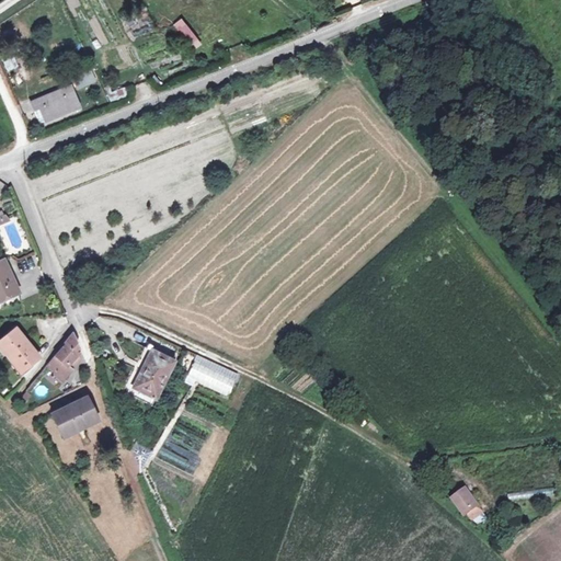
[(185,25),(179,31),(183,37),(191,31),(185,25)]
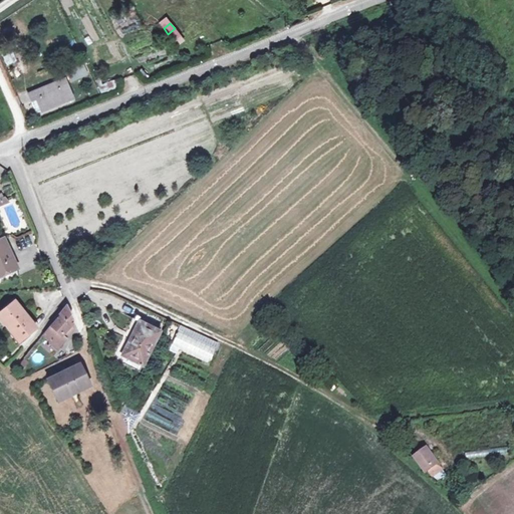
[(175,28),(168,34),(174,39),(180,34),(175,28)]
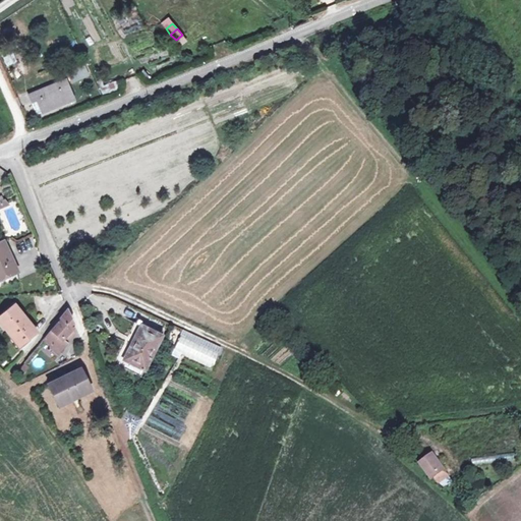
[(12,51),(1,56),(6,66),(17,61),(12,51)]
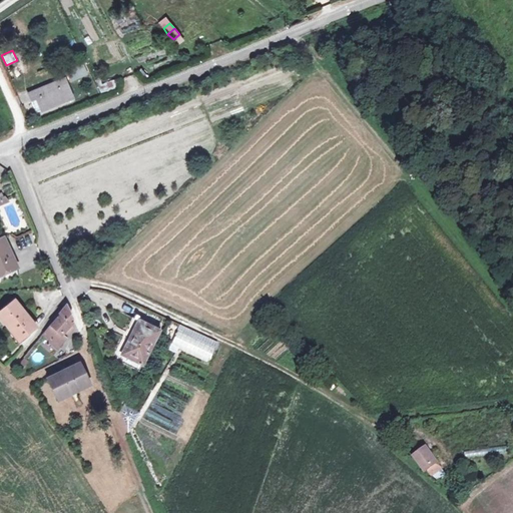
[(300,58),(291,62),(293,67),(302,64),(300,58)]
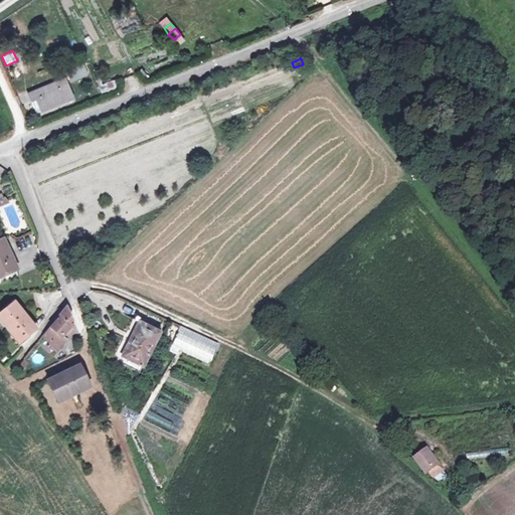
[(68,76),(80,71),(78,66),(65,71),(68,76)]
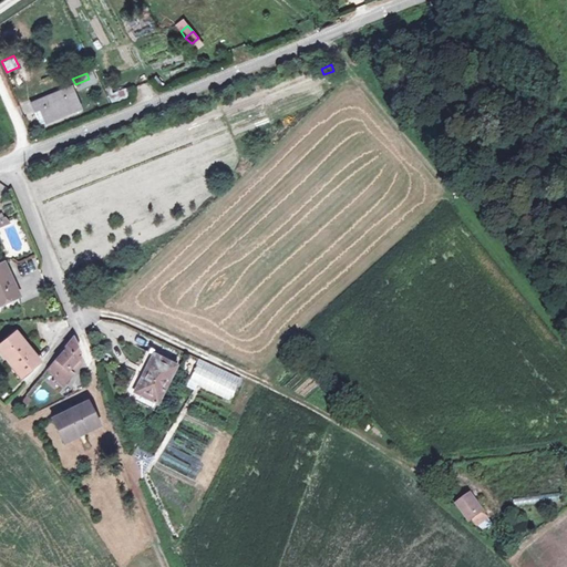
[(75,84),(74,84),(78,90),(91,84),(89,79),(75,84)]
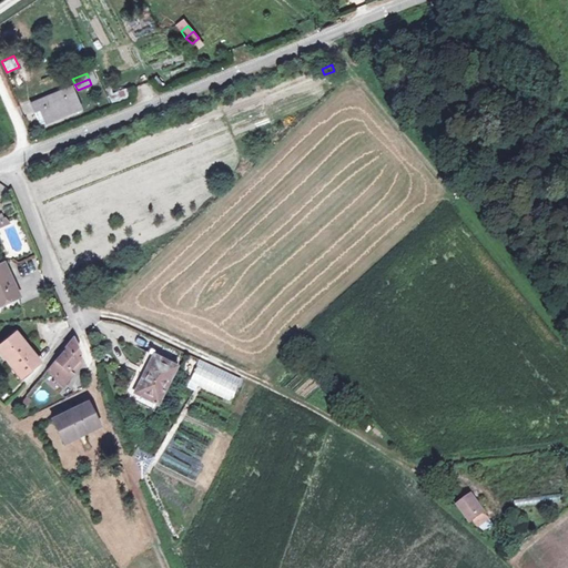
[(62,92),(31,105),(40,125),(79,109),(73,94),(66,98),(62,92)]
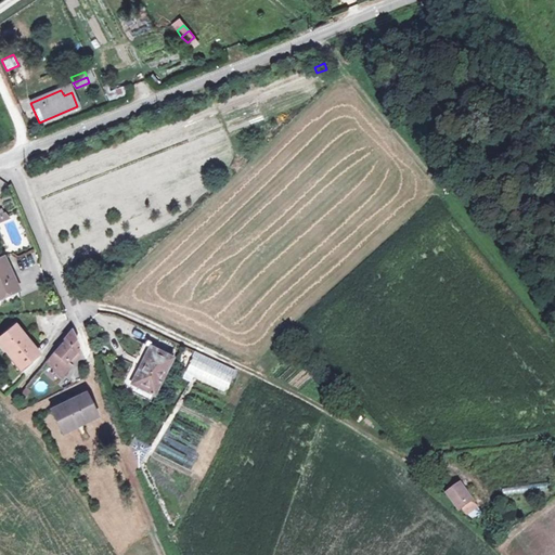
[(3,258),(0,259),(0,299),(18,292),(3,258)]
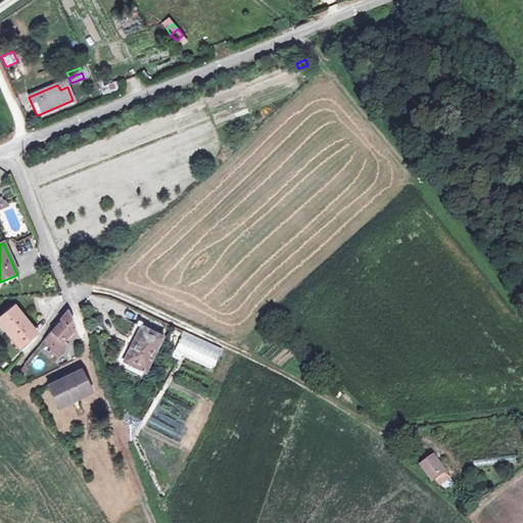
[(37,334),(14,306),(0,318),(0,324),(9,335),(12,333),(22,346),(37,334)]
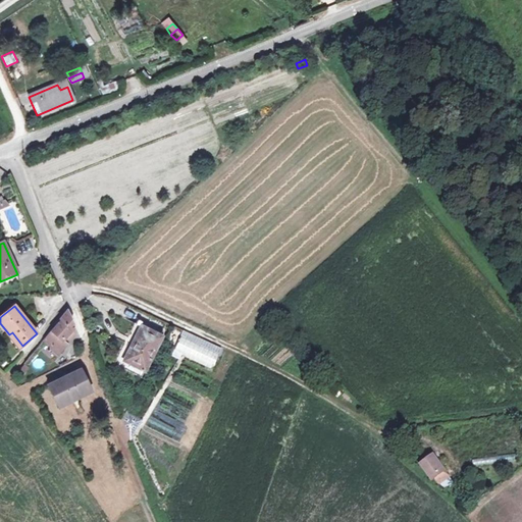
[(72,322),(67,311),(60,319),(61,321),(44,340),(52,347),(54,346),(60,352),(66,344),(63,342),(71,331),(72,330),(67,327),(72,322)]
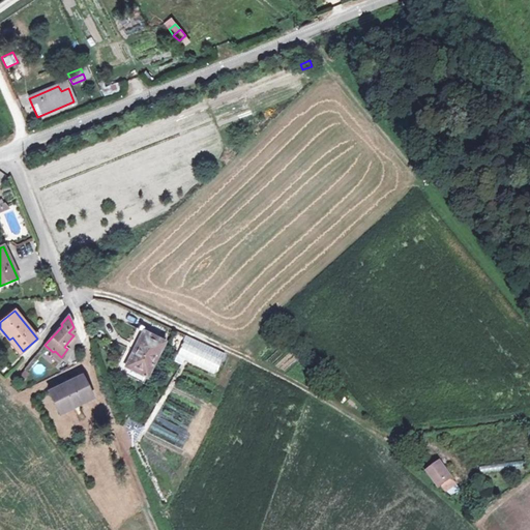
[(164,342),(138,329),(116,370),(143,384),(164,342)]
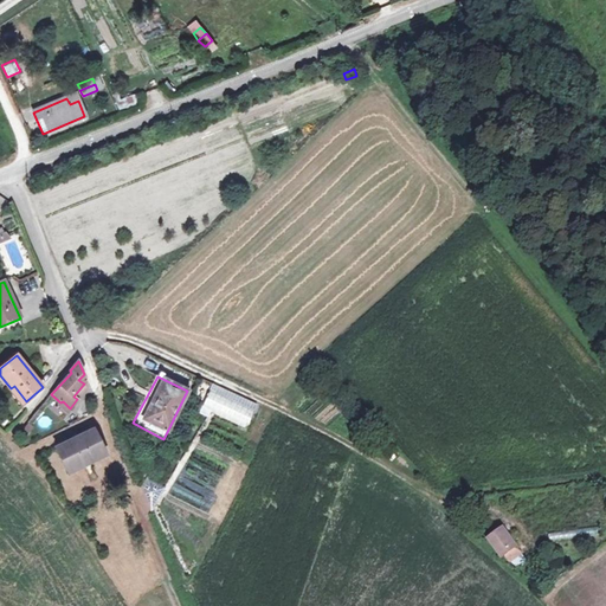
[(323,385),(318,380),(313,385),(318,392),(323,385)]
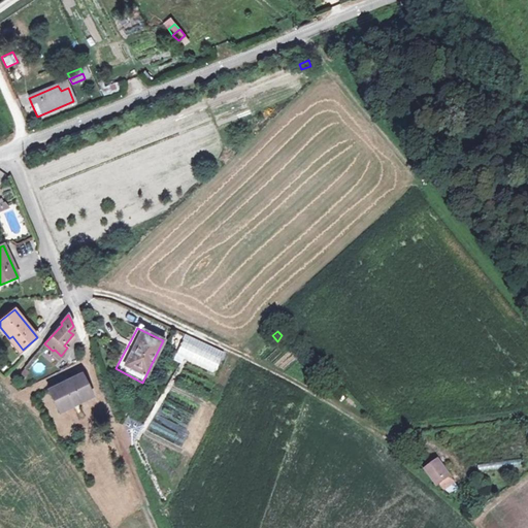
[(174,357),(215,375),(226,353),(185,333),(174,357)]
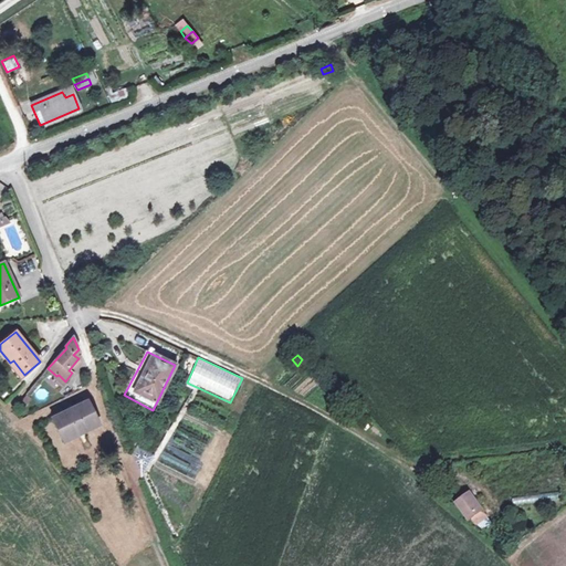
[(81,363),(77,359),(69,370),(72,373),(81,363)]
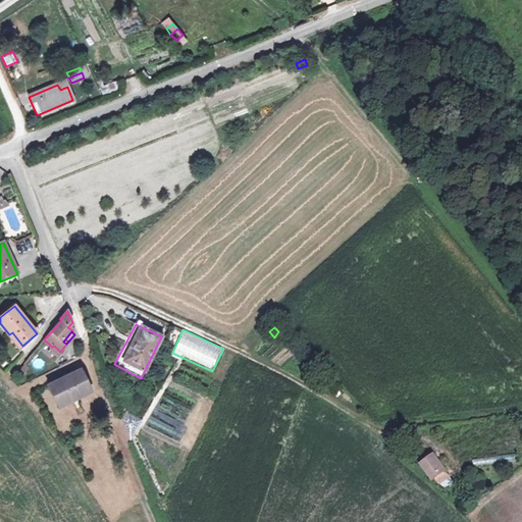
[(12,332),(9,334),(19,348),(22,346),(12,332)]
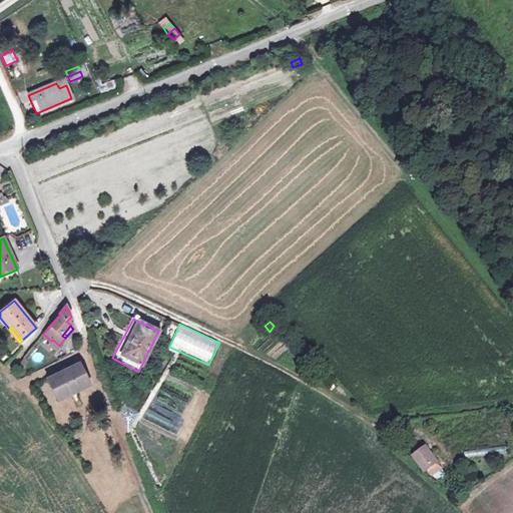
[(53,340),(51,341),(49,345),(55,351),(59,346),(53,340)]
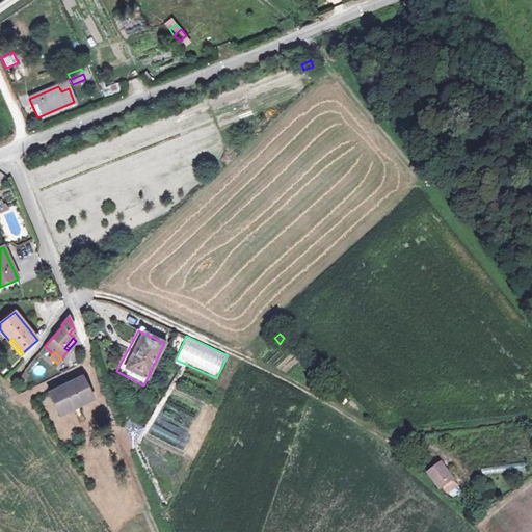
[(24,372),(17,381),(21,384),(28,375),(24,372)]
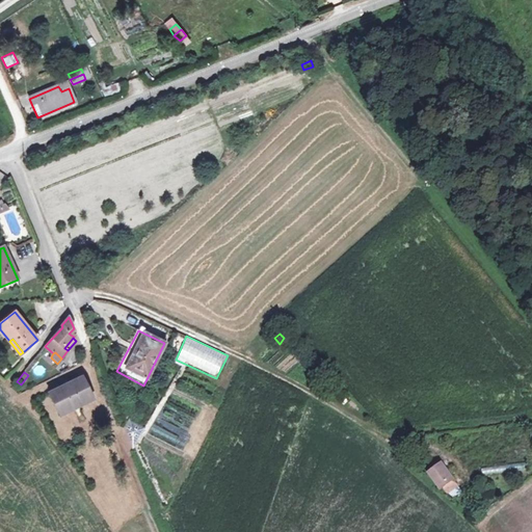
[(82,377),(49,394),(58,414),(91,398),(82,377)]
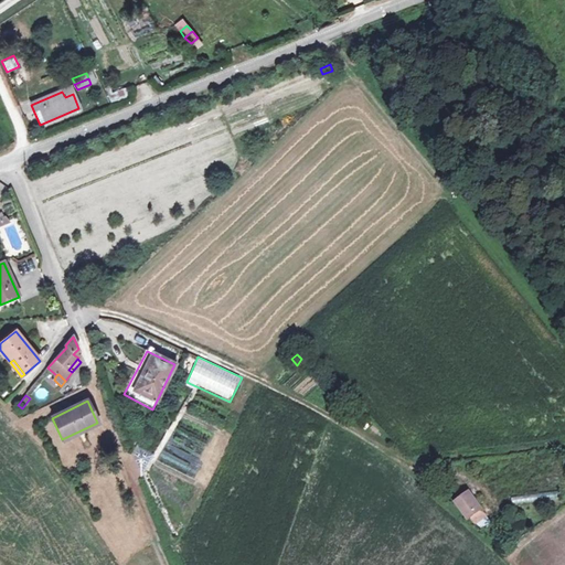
[(560,501),(560,492),(511,494),(511,503),(560,501)]
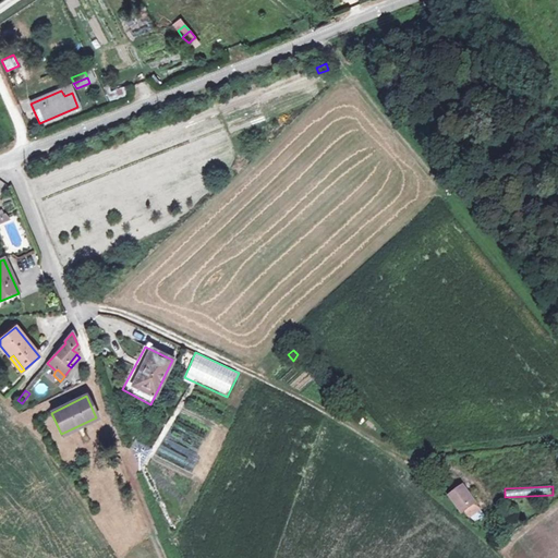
[(464,487),(452,497),(463,511),(465,509),(470,516),(472,517),(481,510),(464,487)]
